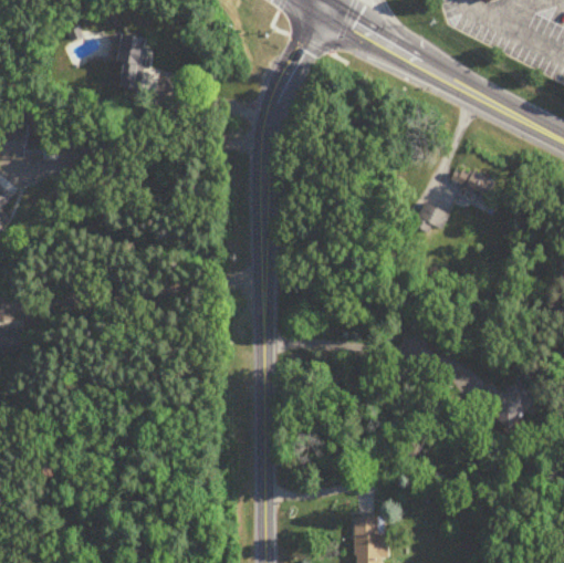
[(27,158),(45,158),(45,143),(27,143),(27,158)]
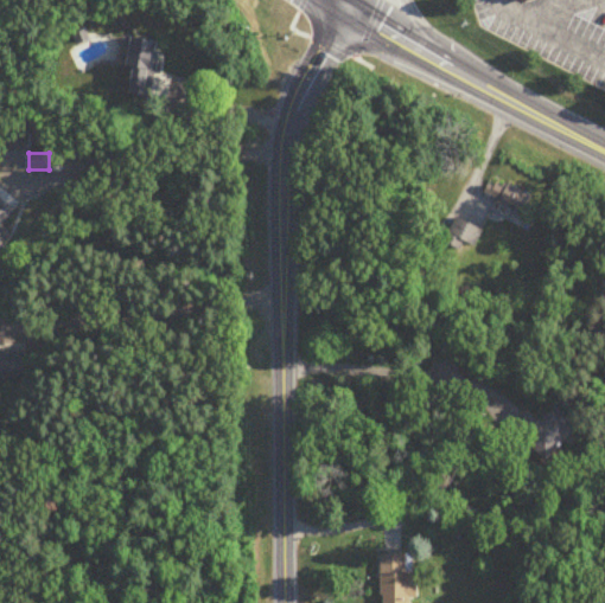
[(484,196),(524,211),(532,194),(491,178),(484,196)]
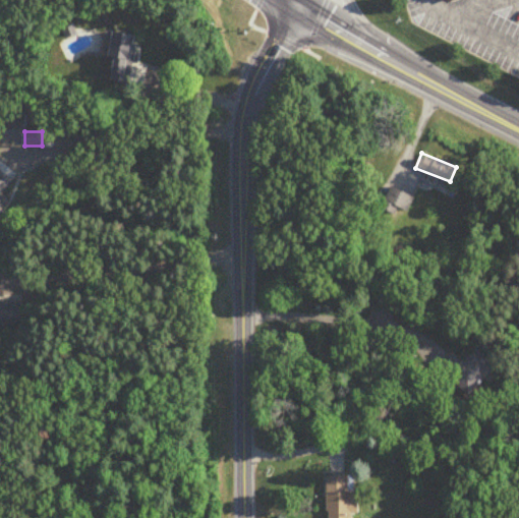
[(0,211),(8,197),(2,194),(15,173),(0,164),(0,211)]
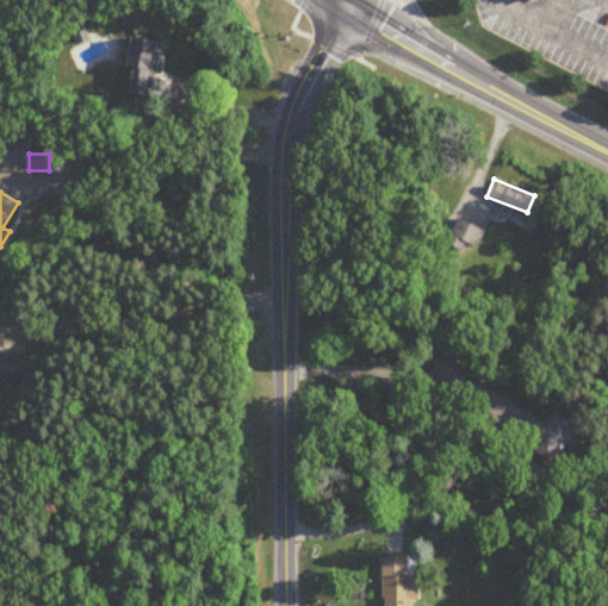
[(467,243),(477,247),(485,230),(458,217),(446,243),(464,250),(467,243)]
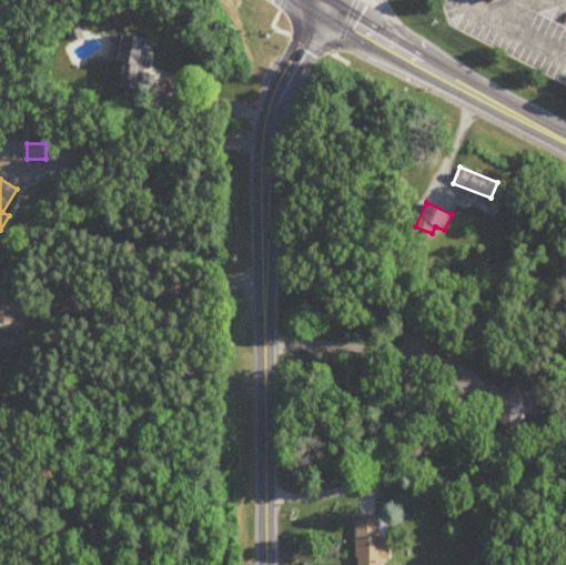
[(514,431),(542,399),(519,379),(505,395),(494,385),(479,402),(514,431)]
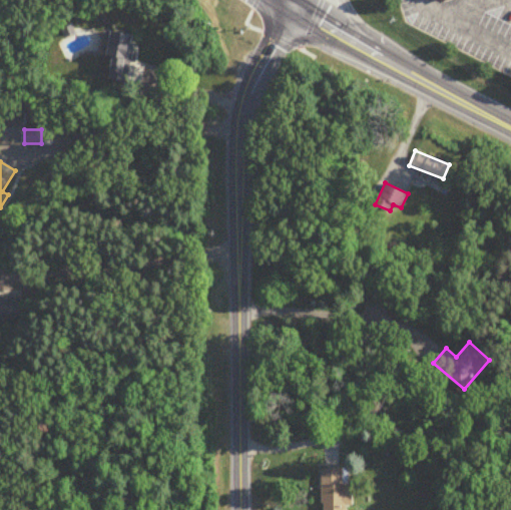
[(321,509),(348,509),(348,467),(321,467),(321,509)]
